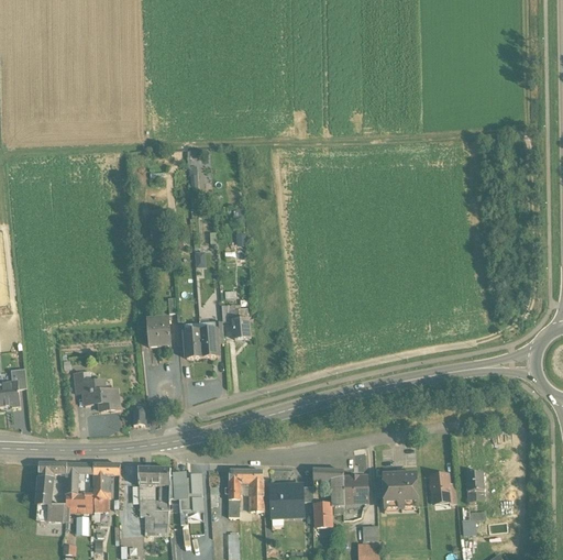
[(239,307),(229,308),(230,319),(232,319),(239,318),(239,307)]
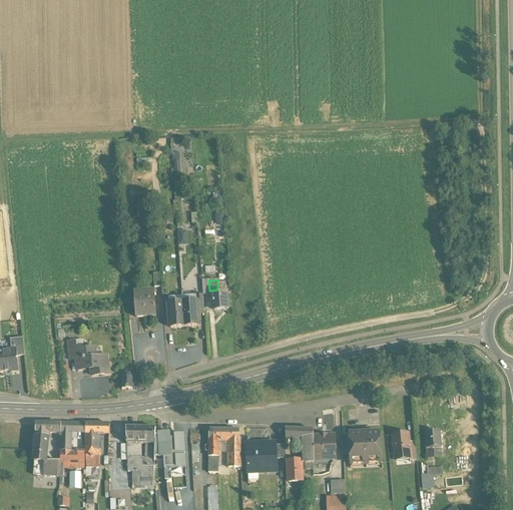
[(225,280),(217,280),(217,290),(211,291),(212,307),(227,306),(226,290),(225,290),(225,280)]
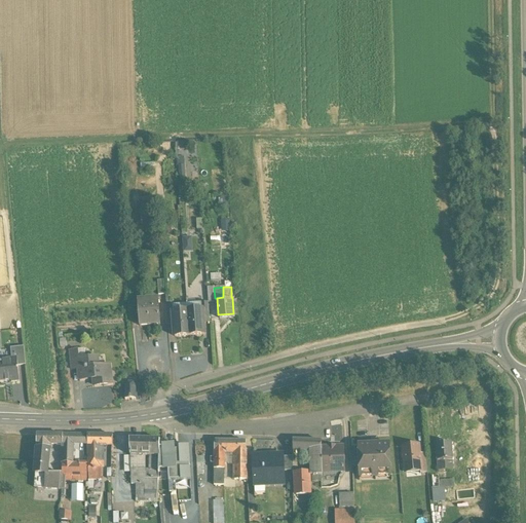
[(157,296),(144,297),(144,298),(138,298),(138,297),(137,297),(139,323),(159,321),(157,296)]
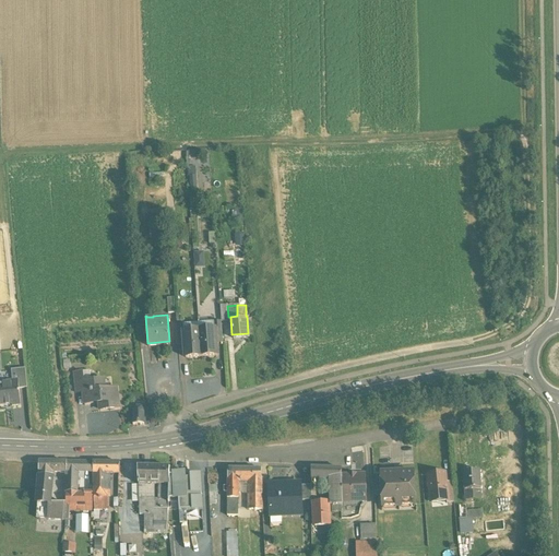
[(221,319),(213,320),(213,327),(214,327),(215,340),(222,339),(221,319)]
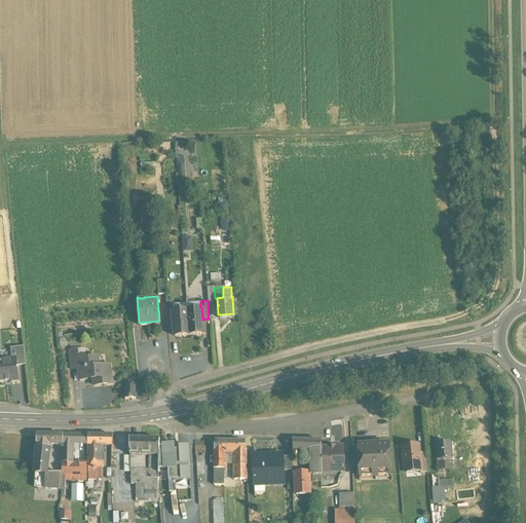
[(200,307),(187,308),(188,332),(203,331),(202,320),(201,307),(200,307)]
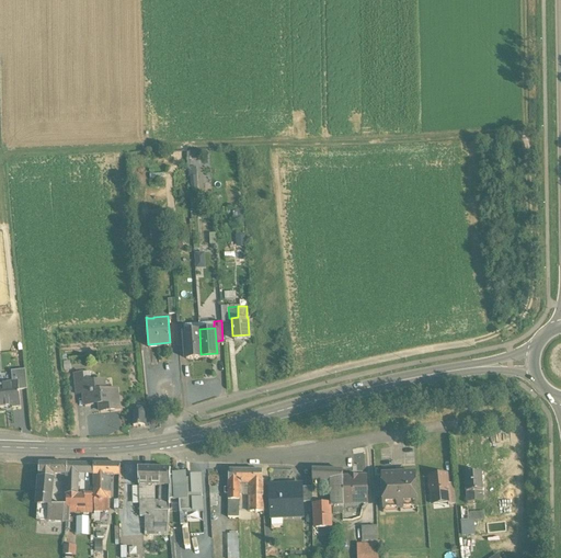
[(184,330),(183,330),(184,343),(185,355),(201,354),(199,329),(184,330)]
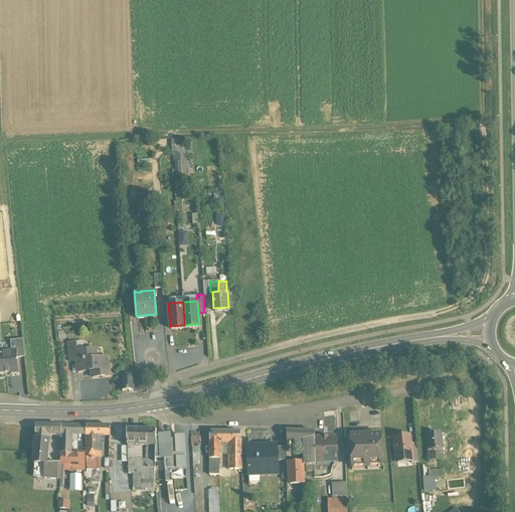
[(23,336),(10,337),(11,347),(16,347),(17,354),(24,354),(23,336)]
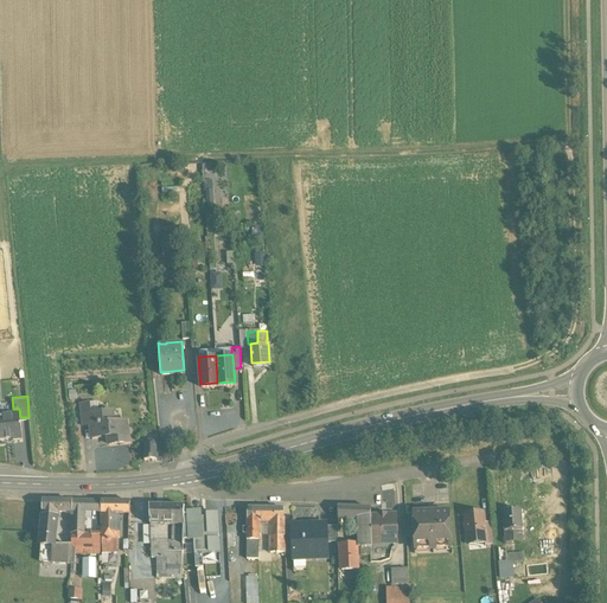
[(88,399),(80,399),(82,422),(90,421),(89,411),(88,399)]
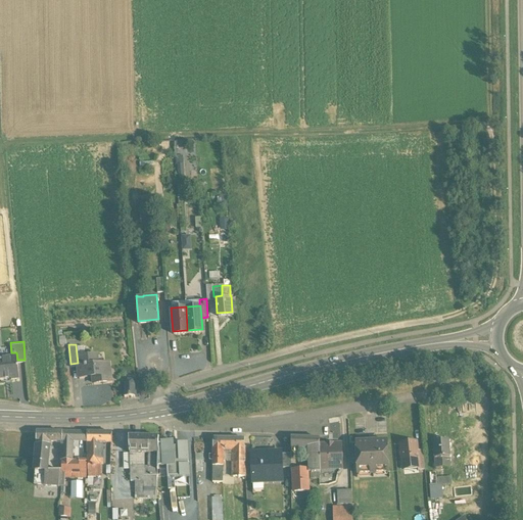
[(10,377),(19,376),(17,360),(16,352),(11,352),(0,353),(0,357),(0,356),(0,376),(10,376),(10,377)]
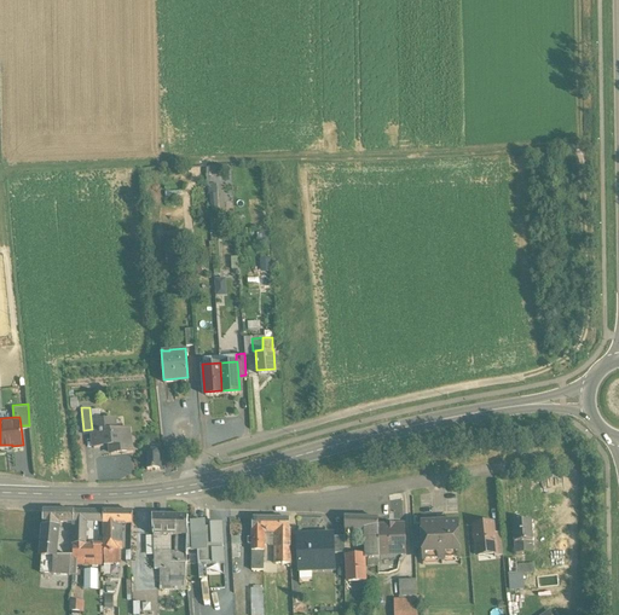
[(128,425),(114,428),(113,417),(91,419),(92,429),(93,444),(109,442),(110,450),(131,447),(128,425)]
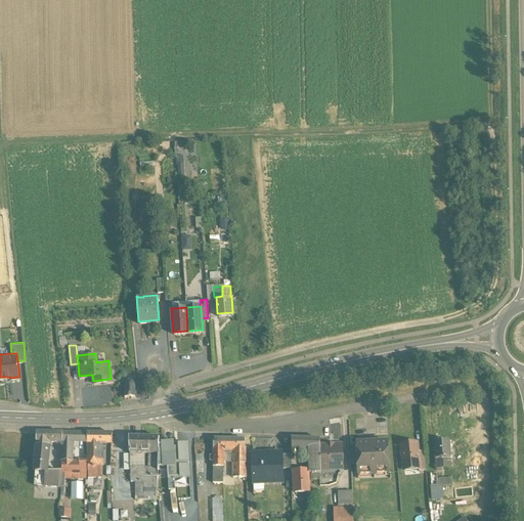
[(132,378),(127,378),(124,382),(124,394),(134,395),(135,382),(132,378)]
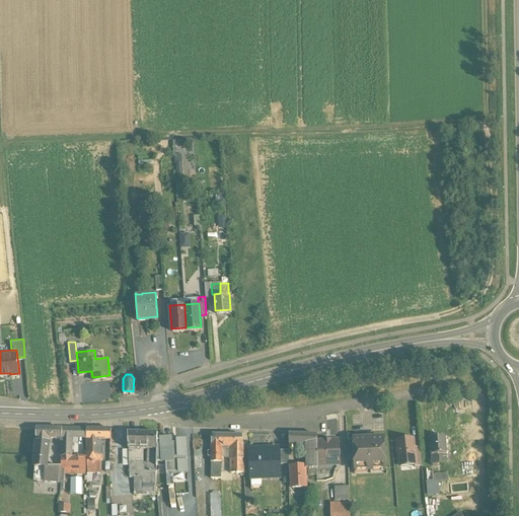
[(61,426),(36,426),(35,435),(35,439),(35,440),(48,440),(49,436),(61,436),(61,426)]
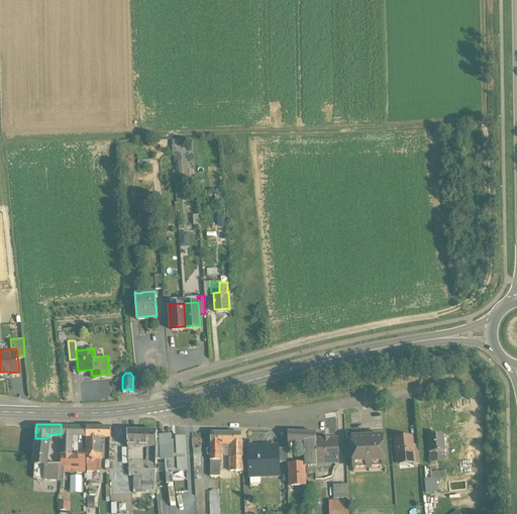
[(85,425),(61,424),(61,434),(61,435),(61,455),(71,456),(71,453),(71,438),(71,434),(77,434),(85,434),(85,425)]
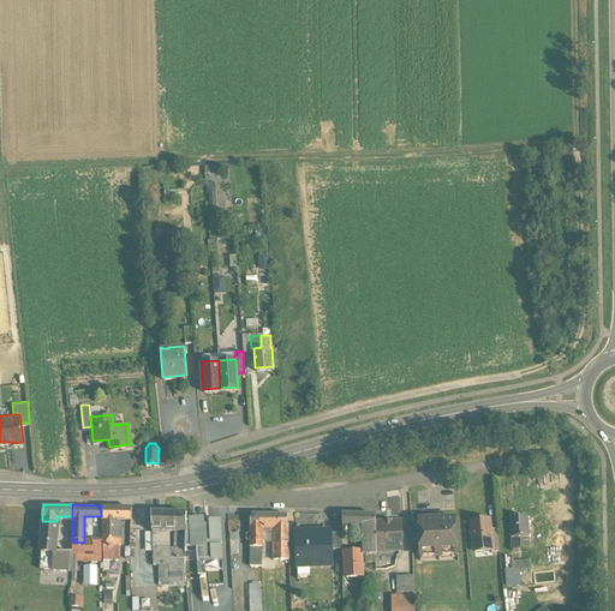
[(131,505),(101,505),(101,516),(101,517),(102,517),(103,544),(117,544),(118,544),(118,517),(131,517),(131,505)]
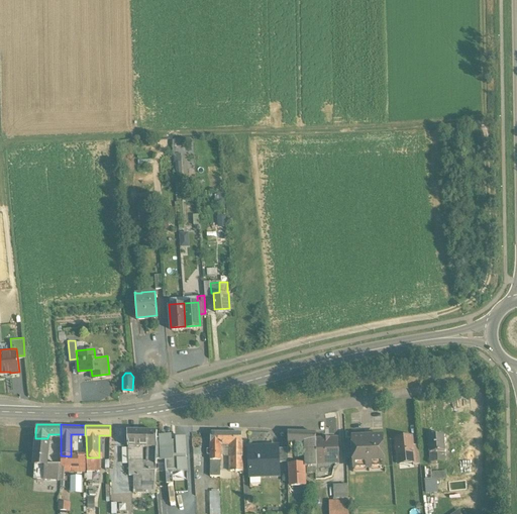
[(156,429),(134,428),(134,444),(156,445),(156,429)]
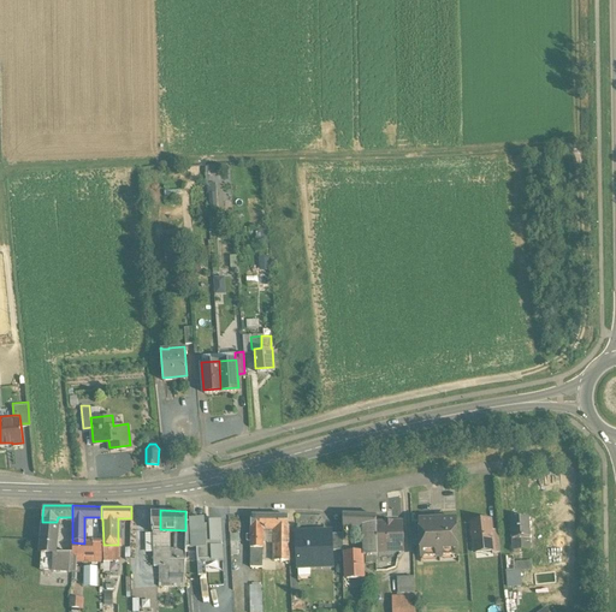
[(375,511),(342,510),(342,521),(363,522),(365,551),(375,551),(377,551),(377,546),(375,523),(375,517),(375,511)]
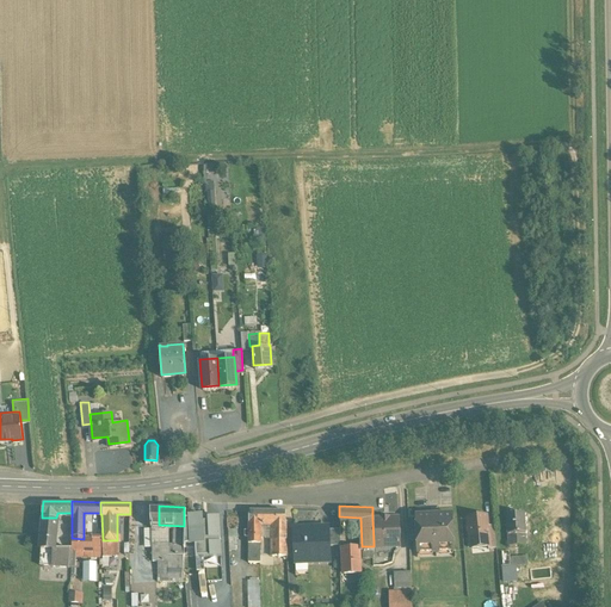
[(284,507),(248,507),(248,527),(245,527),(245,532),(248,532),(247,558),(259,558),(259,519),(264,519),(264,524),(272,524),(272,537),(285,537),(284,519),(285,520),(284,507)]
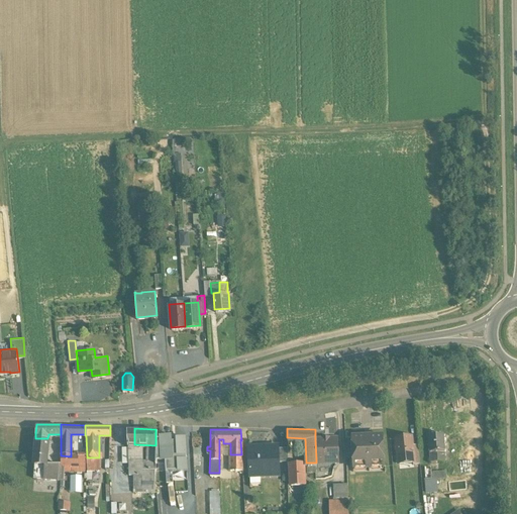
[(442,431),(428,431),(428,448),(429,448),(429,457),(444,456),(443,447),(442,431)]
